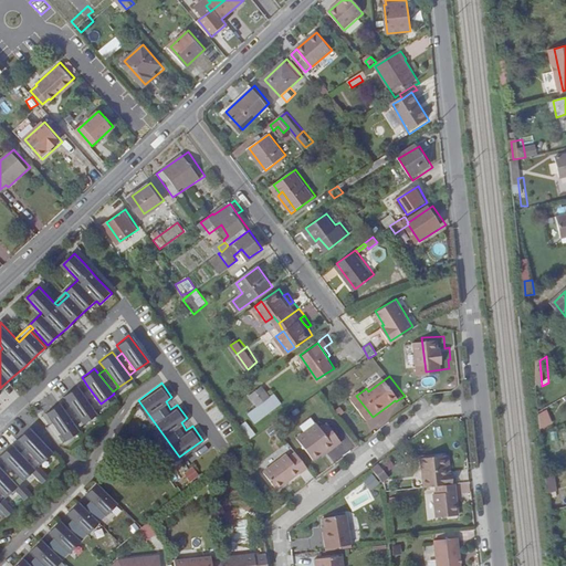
[(272,395),(263,383),(260,386),(268,397),(272,395)]
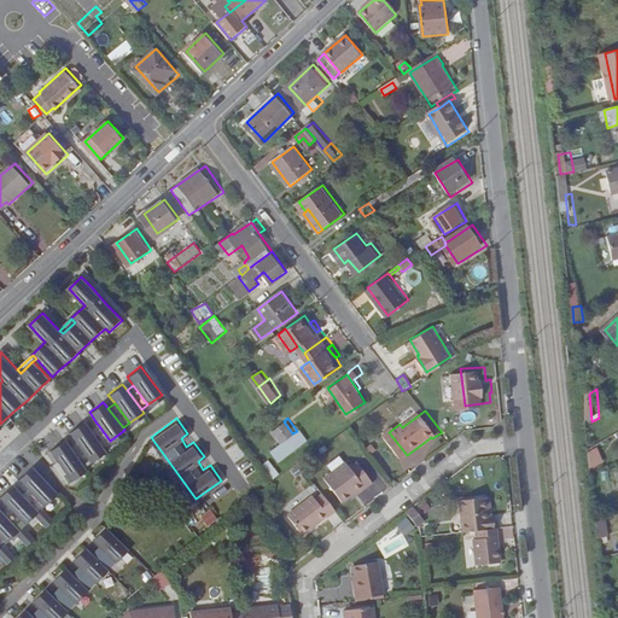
[(79,424),(70,430),(77,438),(92,459),(106,448),(104,445),(89,426),(85,419),(79,424)]
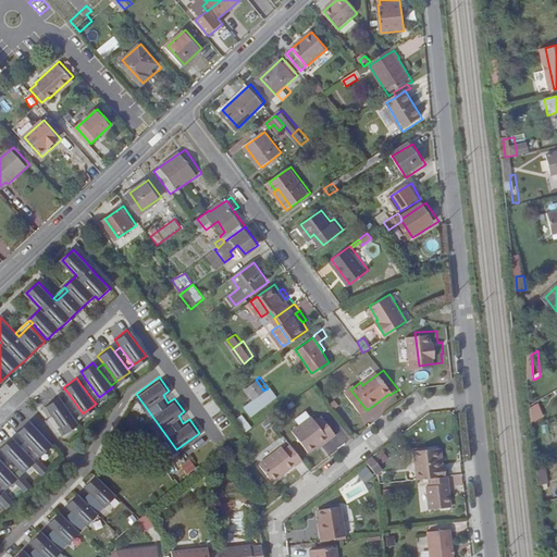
[(86,380),(81,384),(94,401),(99,397),(86,380)]
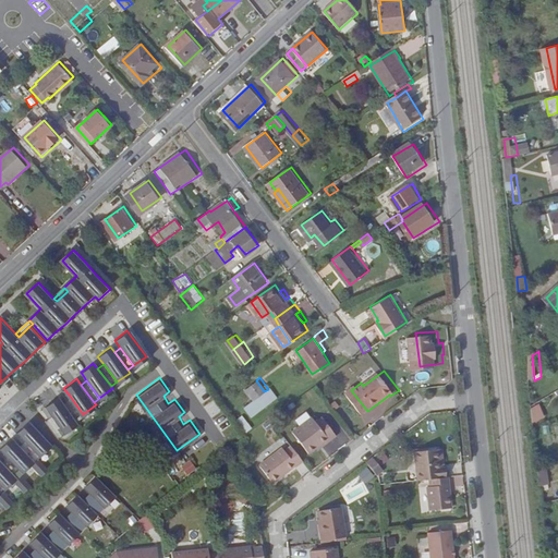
[(246,387),(254,398),(264,391),(256,380),(246,387)]
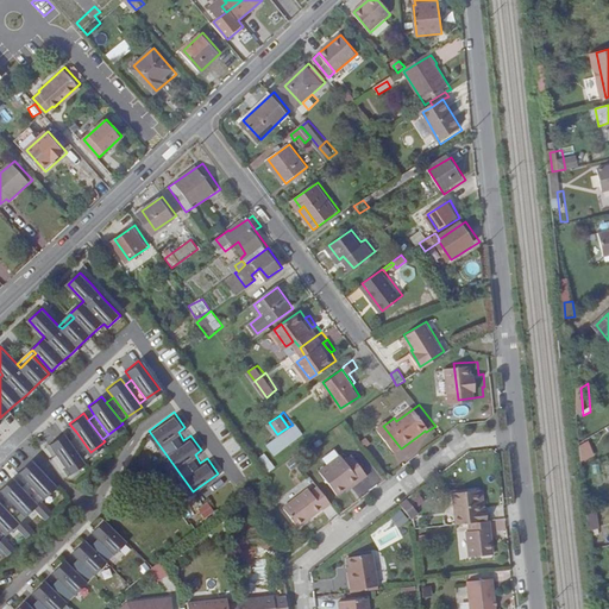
[(58,435),(51,441),(71,470),(86,459),(85,457),(70,438),(66,431),(58,435)]
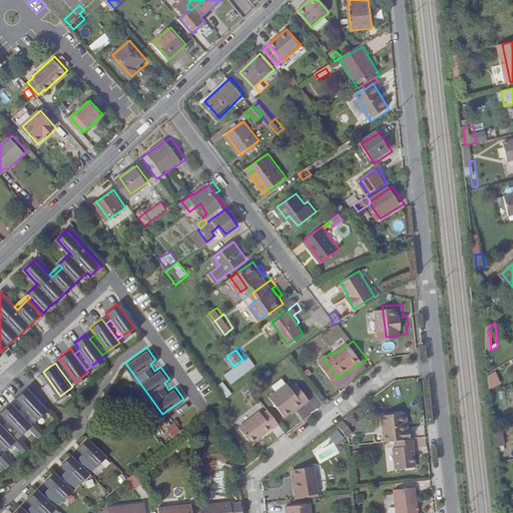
[(64,364),(59,369),(71,385),(76,381),(64,364)]
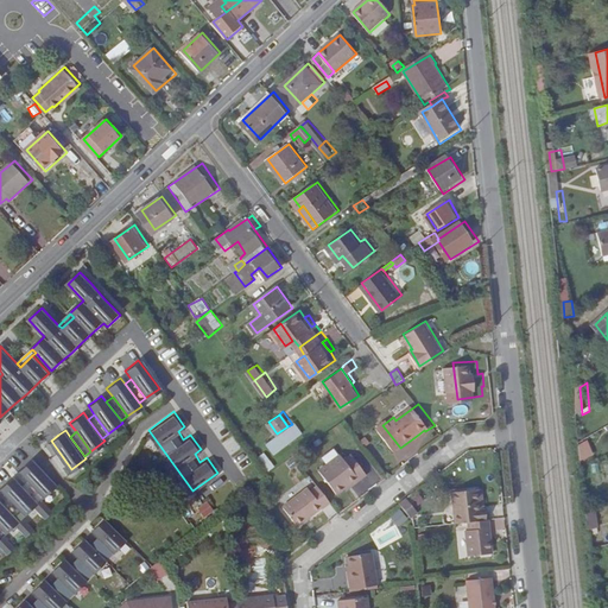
[(354,457),(349,451),(328,469),(346,493),(367,476),(369,479),(375,474),(360,454),(354,457)]
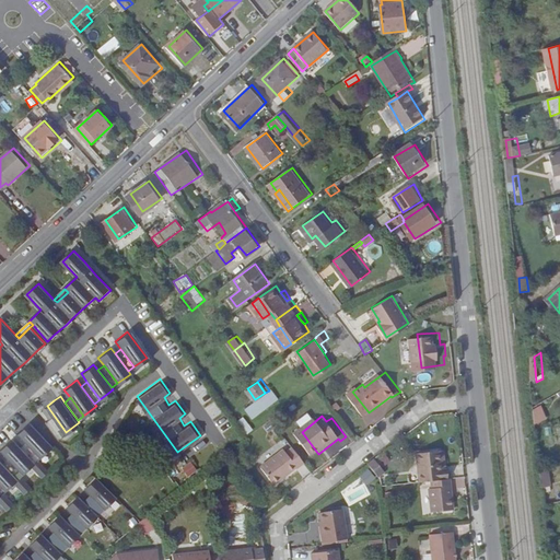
[(243,417),(237,422),(246,434),(253,430),(243,417)]
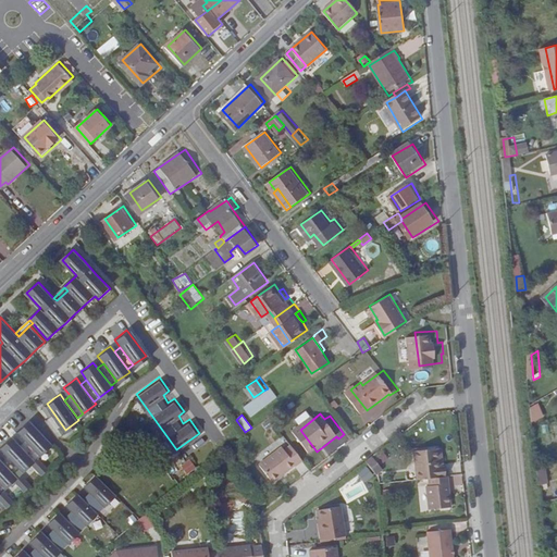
[(25,425),(20,431),(27,438),(42,454),(53,443),(31,420),(25,425)]
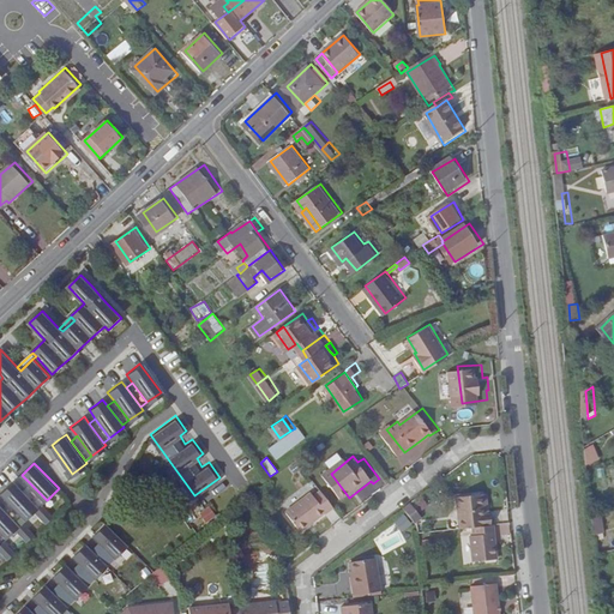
[(44,503),(41,506),(24,488),(16,480),(8,487),(2,493),(10,501),(28,518),(36,510),(47,522),(55,513),(44,503)]
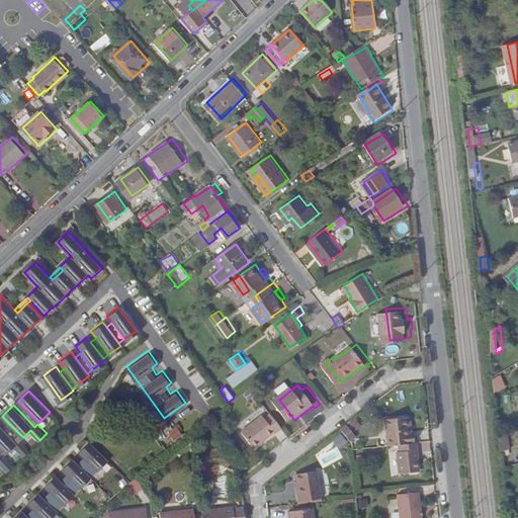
[(25,408),(20,412),(34,427),(37,424),(39,422),(25,408)]
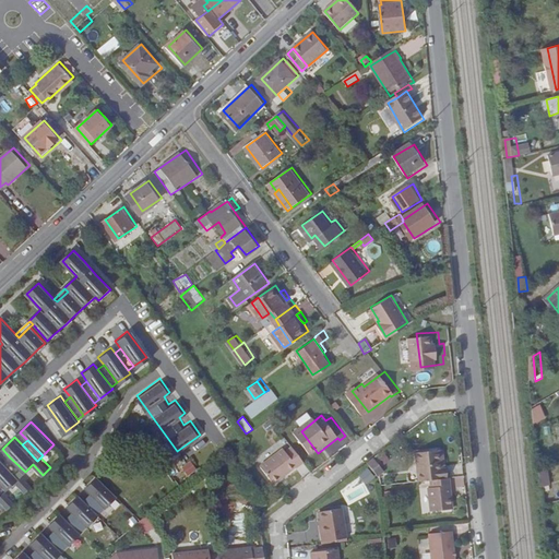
[(305,465),(306,466),(312,462),(299,444),(293,448),(292,445),(268,464),(281,483),(305,465)]
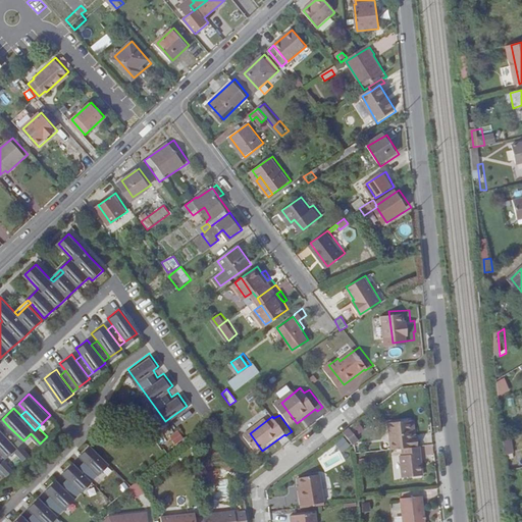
[(425,434),(419,435),(417,418),(394,421),(397,448),(408,446),(425,444),(425,434)]
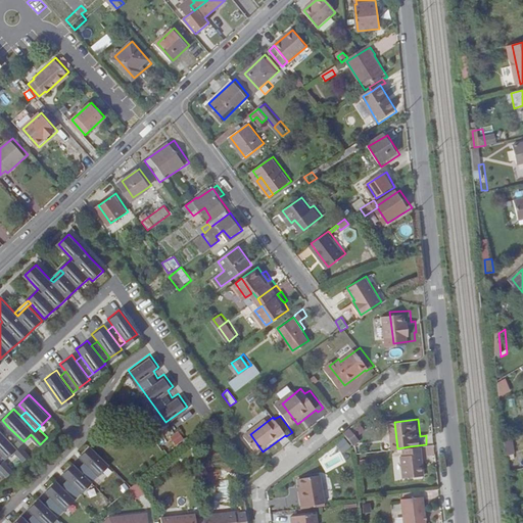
[(361,444),(367,439),(355,425),(348,430),(361,444)]
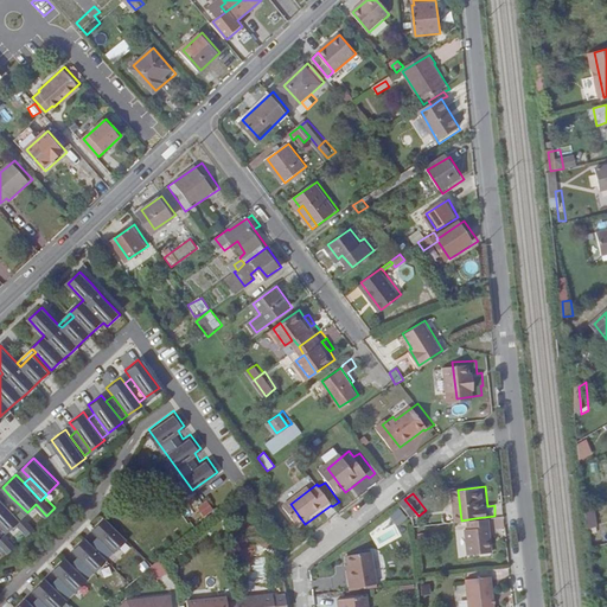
[(25,515),(21,518),(5,500),(0,496),(0,523),(7,531),(17,522),(27,534),(36,525),(25,515)]
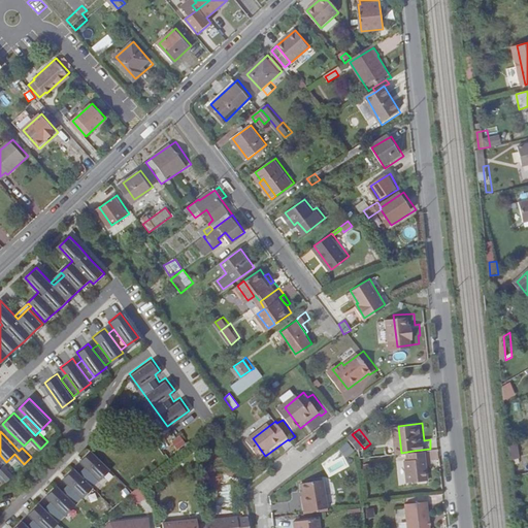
[(8,431),(4,435),(19,451),(22,448),(24,446),(8,431)]
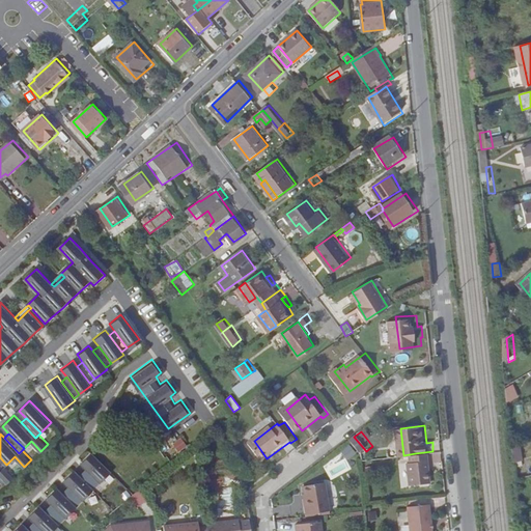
[(355,442),(348,446),(355,454),(361,449),(355,442)]
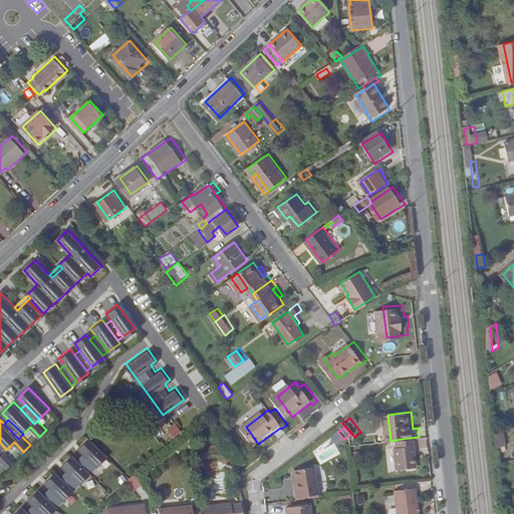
[(49,513),(110,451),(91,433),(80,444),(85,449),(79,455),(74,450),(63,461),(68,466),(63,472),(57,467),(47,478),(52,484),(46,490),(41,485),(30,496),(35,501),(29,507),(24,502),(13,513),(14,513),(49,513)]
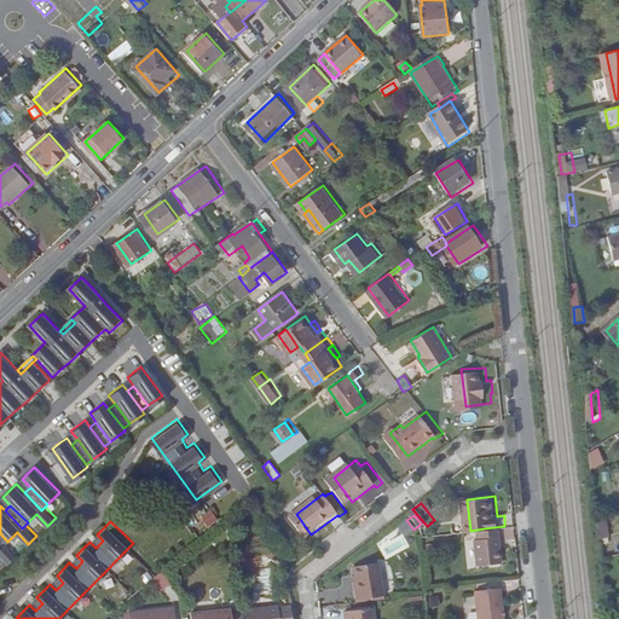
[(484,565),(509,562),(504,526),(484,528),(485,539),(480,539),(484,565)]
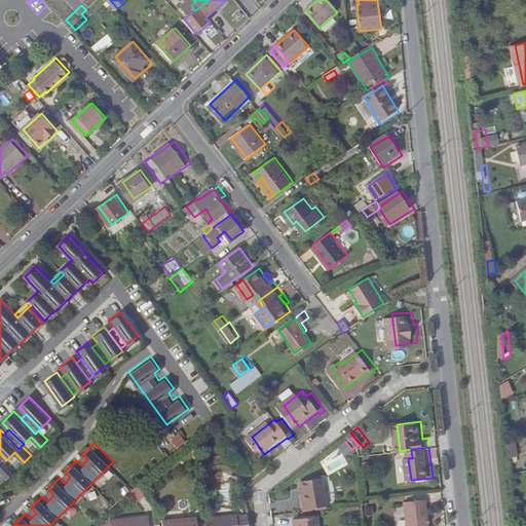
[(5,461),(2,464),(0,462),(0,468),(8,478),(14,471),(5,461)]
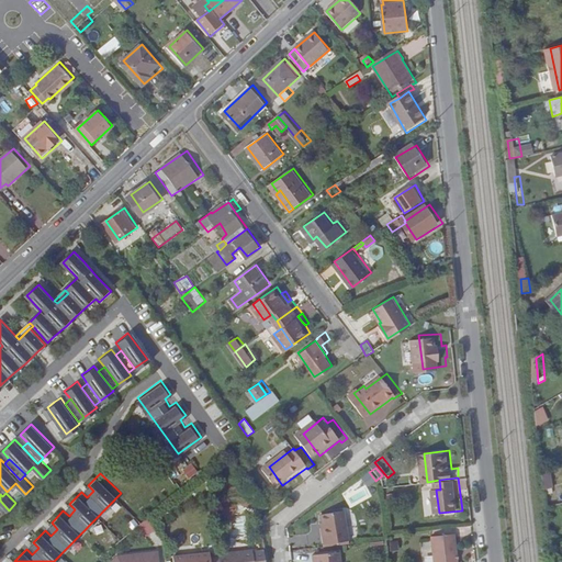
[(328,543),(355,540),(351,510),(328,513),(328,520),(330,534),(328,534),(328,543)]
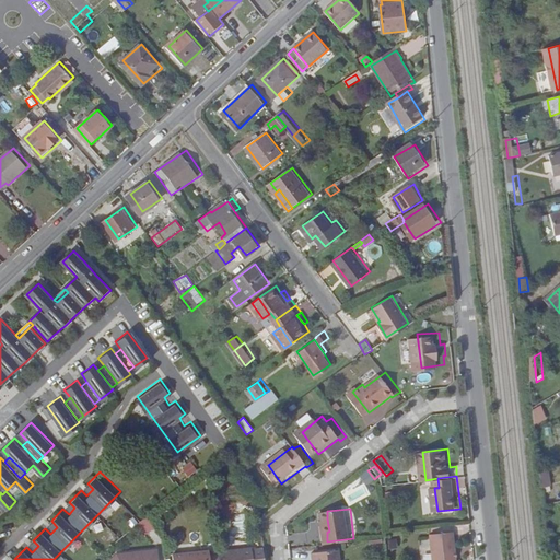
[(148,517),(139,524),(147,535),(154,529),(148,517)]
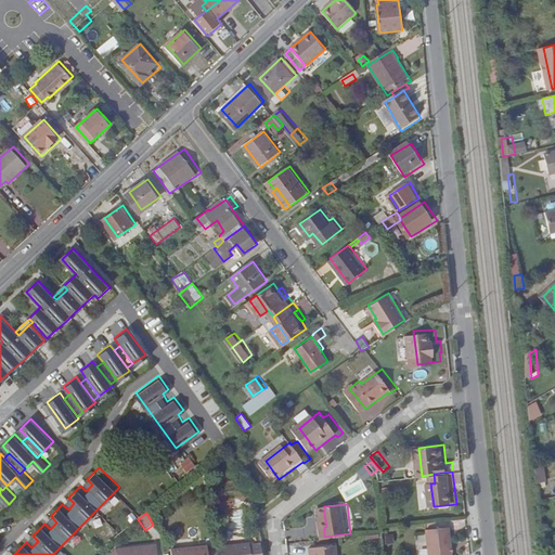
[(459,554),(456,526),(431,529),(434,547),(435,554),(459,554)]
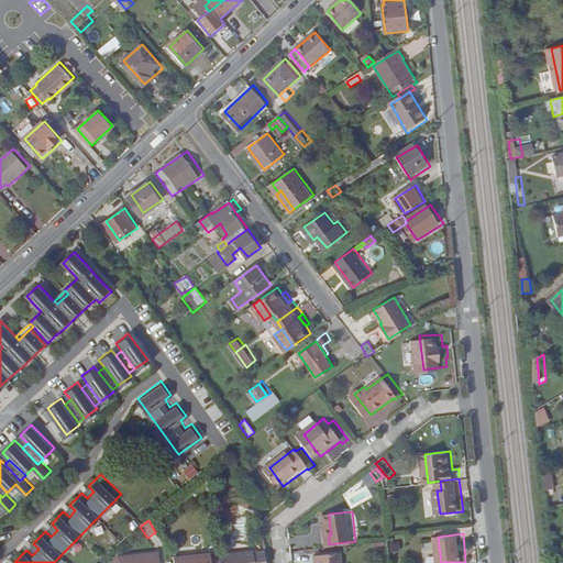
[(164,562),(163,550),(133,553),(128,558),(123,553),(110,562),(164,562)]
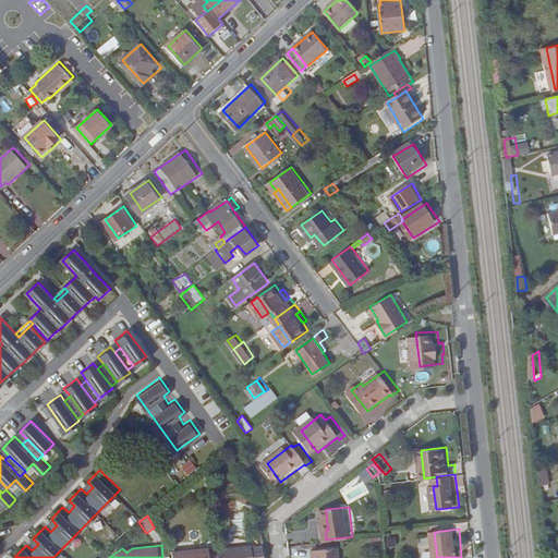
[(222,548),(222,552),(222,557),(268,557),(267,545),(257,547),(256,545),(222,548)]
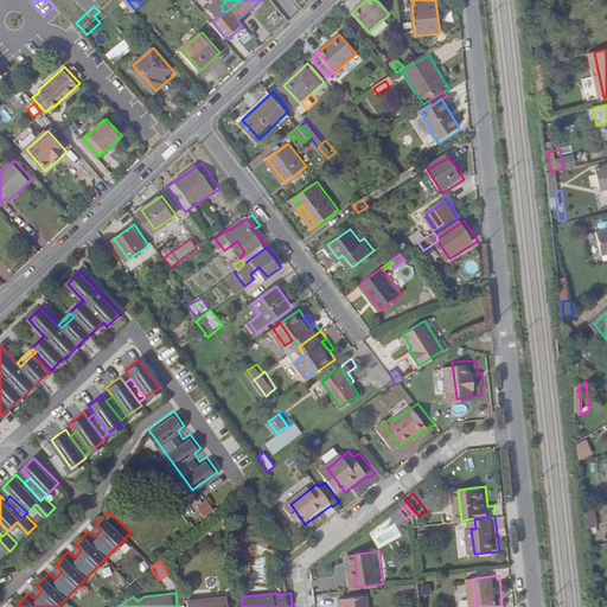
[(345,606),(370,606),(370,594),(344,598),(345,606)]
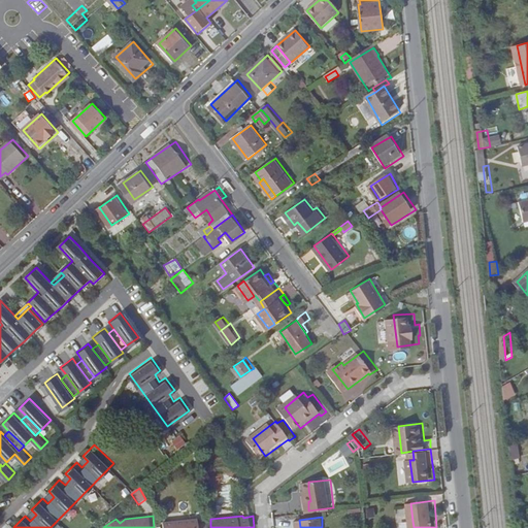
[(210,527),(210,522),(202,523),(201,518),(168,521),(168,527),(210,527)]
